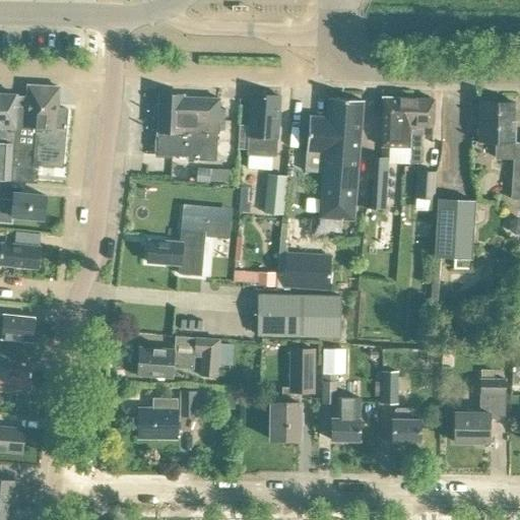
[(57,89),(26,87),(25,99),(17,98),(16,108),(10,181),(37,183),(38,166),(62,167),(67,109),(55,108),(57,89)]
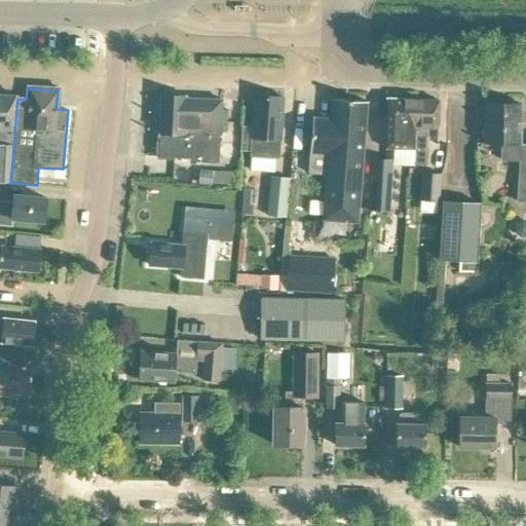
[(159,134),(160,134),(159,156),(190,158),(189,161),(219,162),(222,100),(185,99),(185,97),(161,96),(159,134)]
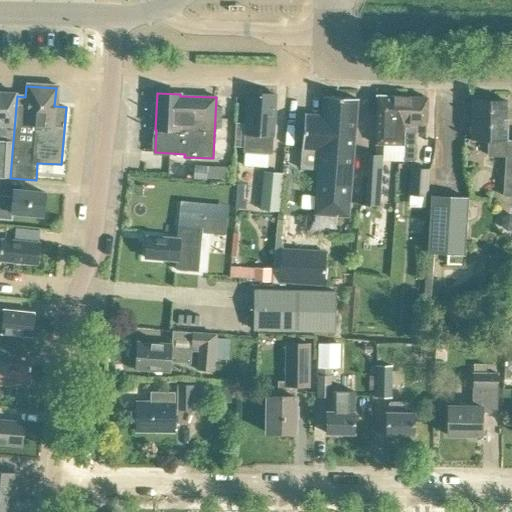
[(0,177),(10,178),(16,106),(14,106),(15,95),(0,94),(0,177)]
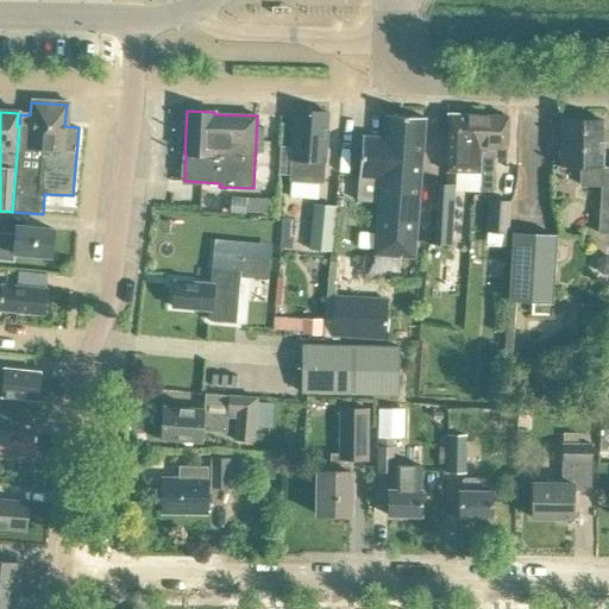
[(294,112),(290,159),(289,182),(322,183),(324,162),(325,163),(328,113),(294,112)]
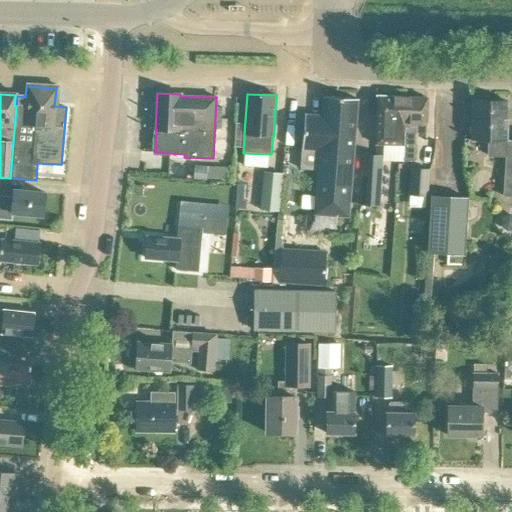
[(304,115),(301,148),(319,150),(314,214),(347,217),(357,99),(323,96),(321,117),(304,115)]
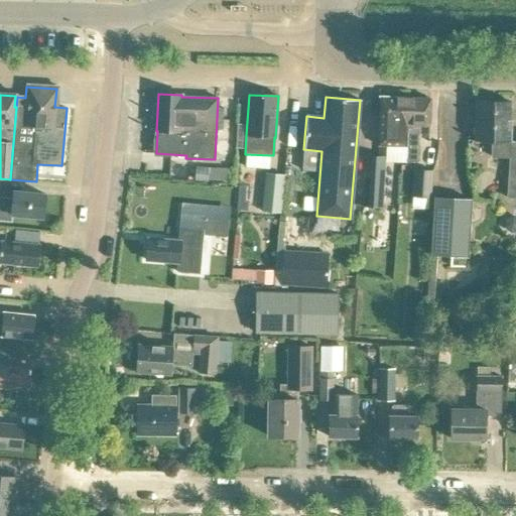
[(406,147),(408,98),(379,97),(378,146),(406,147)]
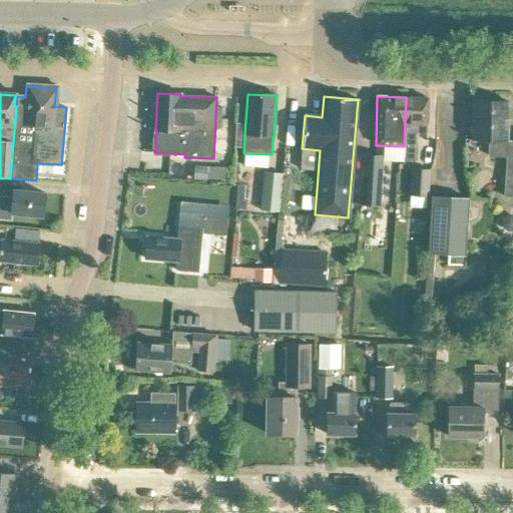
[(404,146),(404,160),(414,160),(415,132),(426,133),(427,98),(406,97),(404,146)]
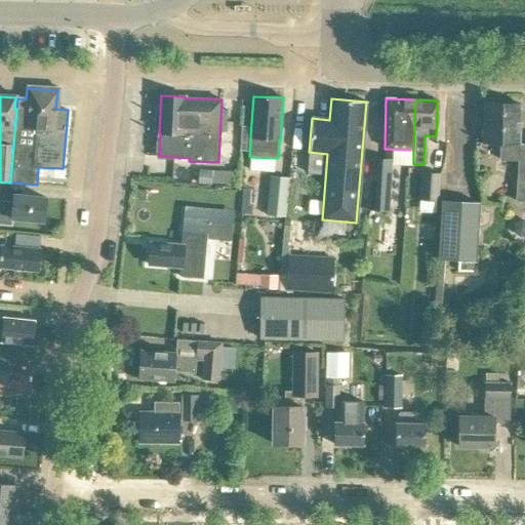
[(484,104),(483,143),(500,144),(500,160),(518,160),(516,201),(524,201),(524,144),(519,144),(519,105),(484,104)]
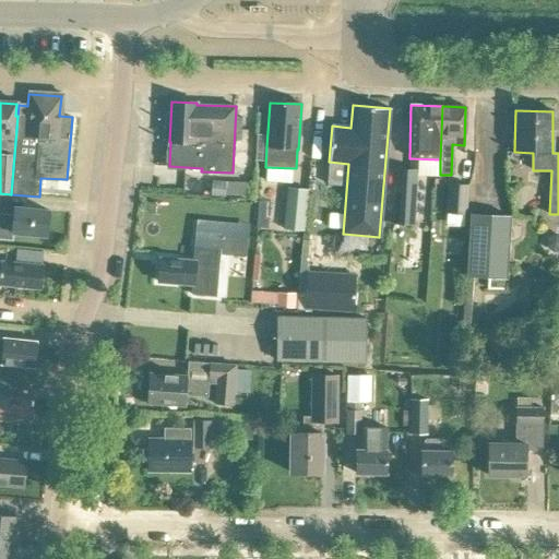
[(395,167),(392,224),(403,224),(407,168),(395,167)]
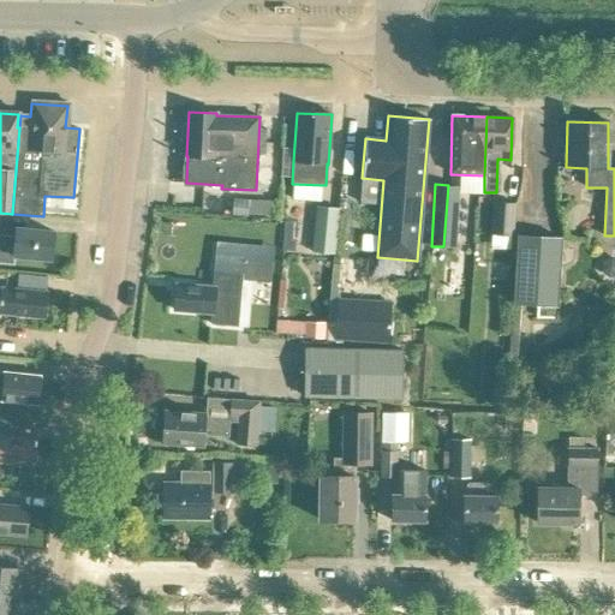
[(249,199),(233,198),(232,216),(248,218),(249,199)]
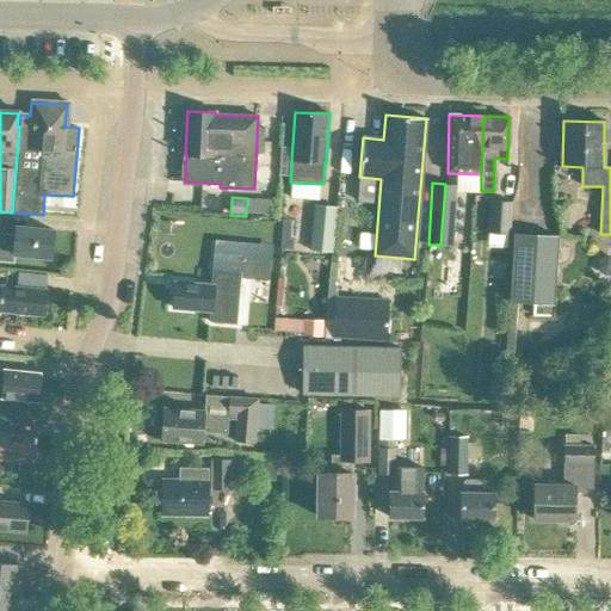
[(487,233),(510,234),(512,203),(489,202),(487,233)]
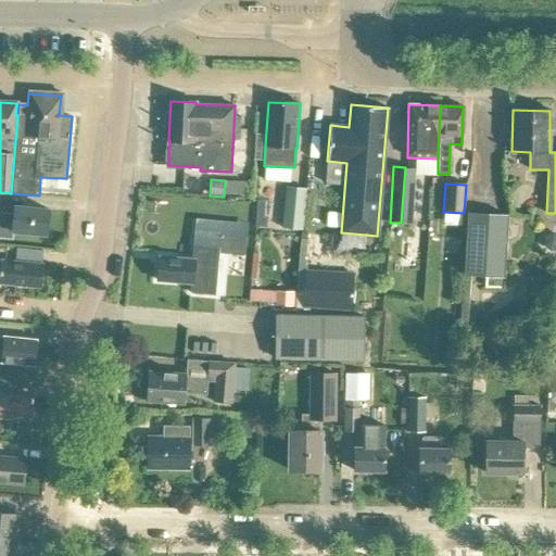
[(280,229),(301,230),(305,189),(285,187),(280,229)]
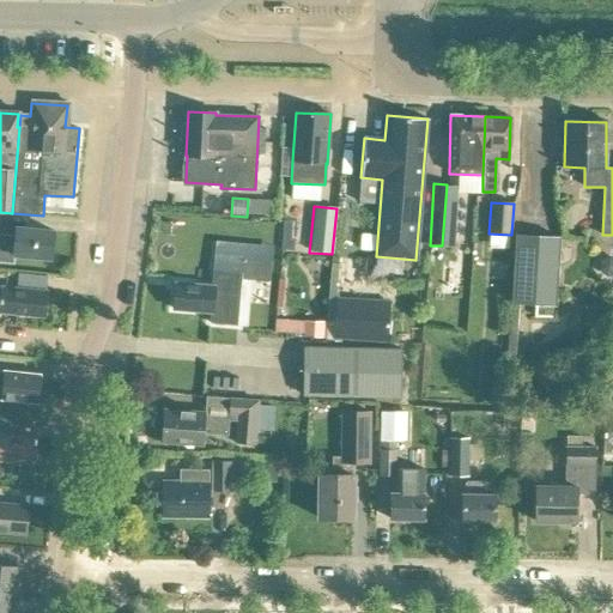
[(13,255),(52,259),(54,231),(16,228),(14,236),(0,234),(0,253),(13,254),(13,255)]
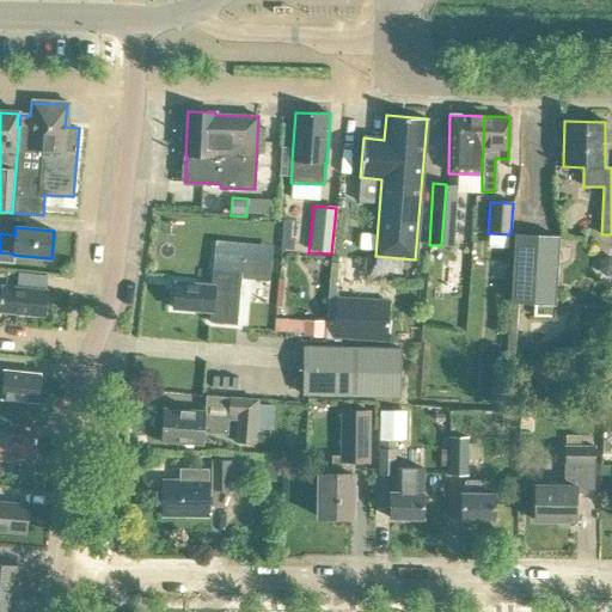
[(515,236),(510,301),(509,301),(506,365),(514,365),(518,303),(534,304),(534,310),(554,311),(554,305),(555,305),(558,238),(515,236)]
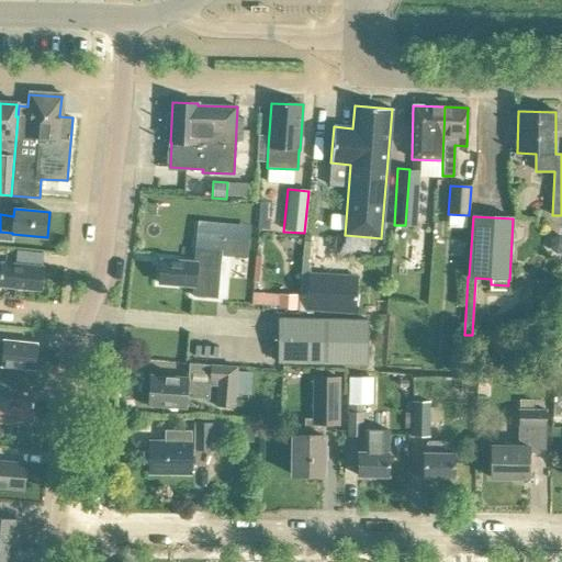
[(194,249),(193,262),(160,260),(159,284),(193,287),(192,296),(227,300),(231,258),(245,259),(246,240),(221,238),(220,251),(194,249)]
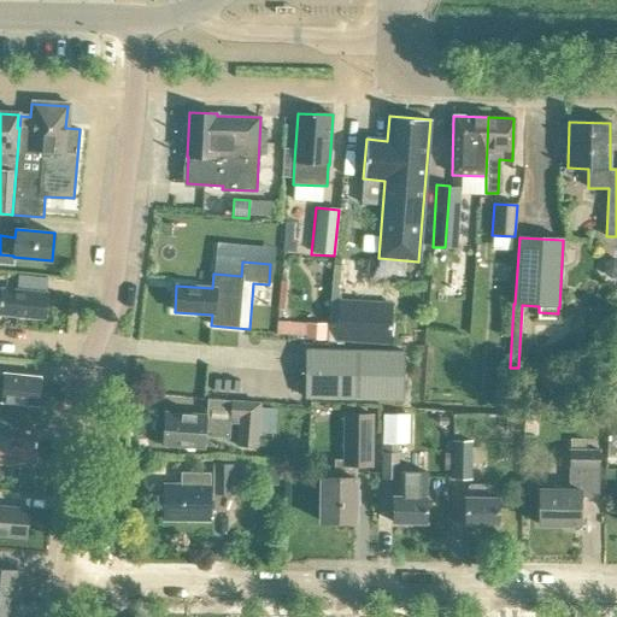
[(0,315),(46,319),(48,293),(0,288),(0,315)]
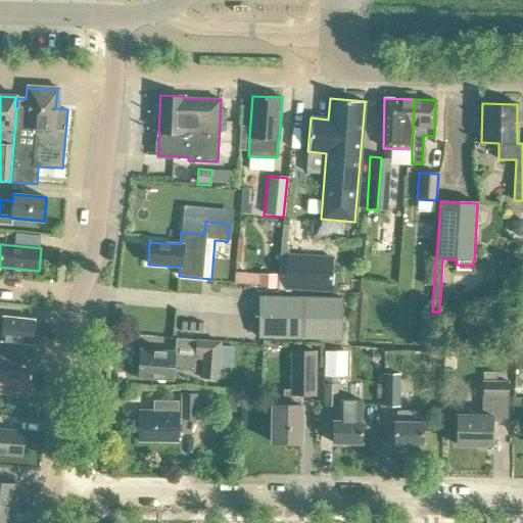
[(331,292),(333,257),(286,253),(284,289),(331,292)]
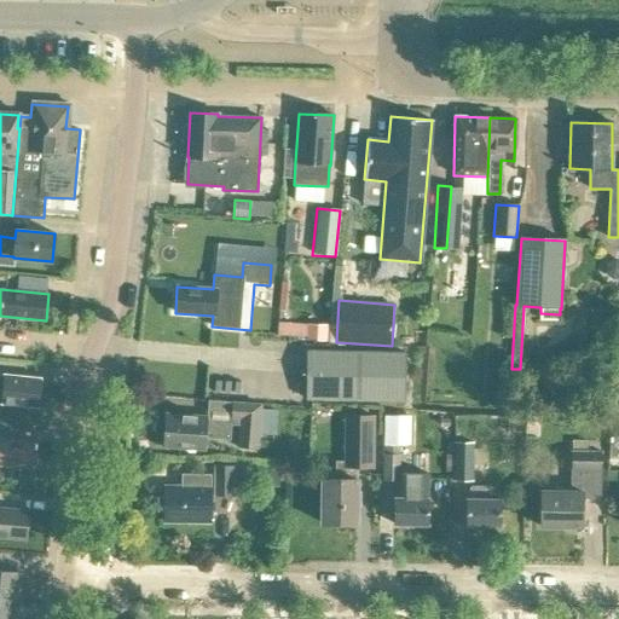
[(305,340),(327,341),(328,325),(306,324),(305,340)]
